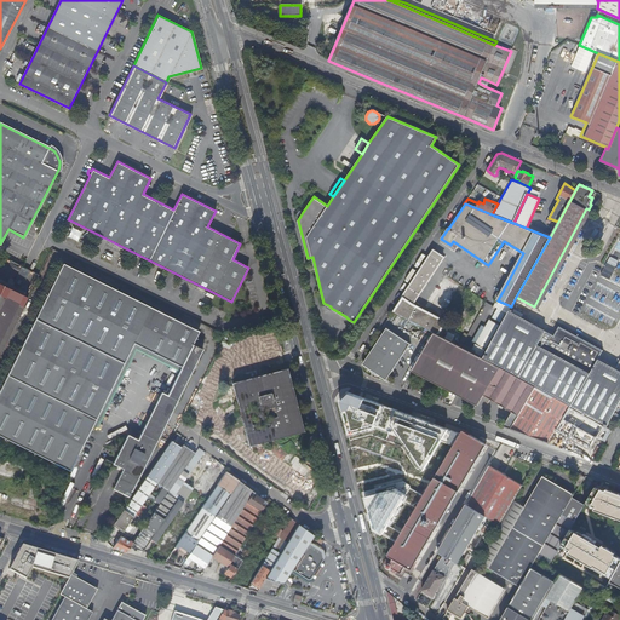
[(67,237),(76,241),(81,231),(72,227),(67,237)]
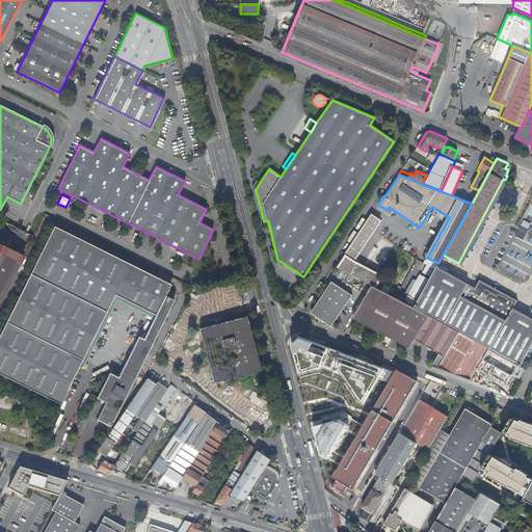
[(517,198),(510,194),(505,205),(512,209),(517,198)]
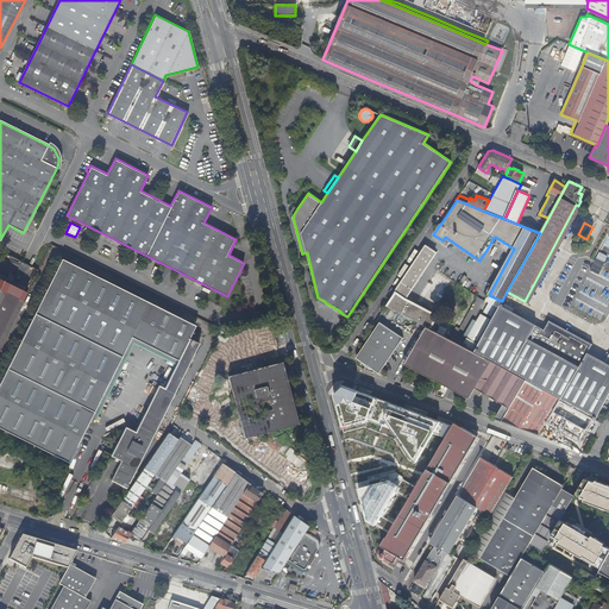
[(438,250),(428,243),(387,306),(385,306),(412,320),(426,327),(431,328),(438,315),(406,299),(438,250)]
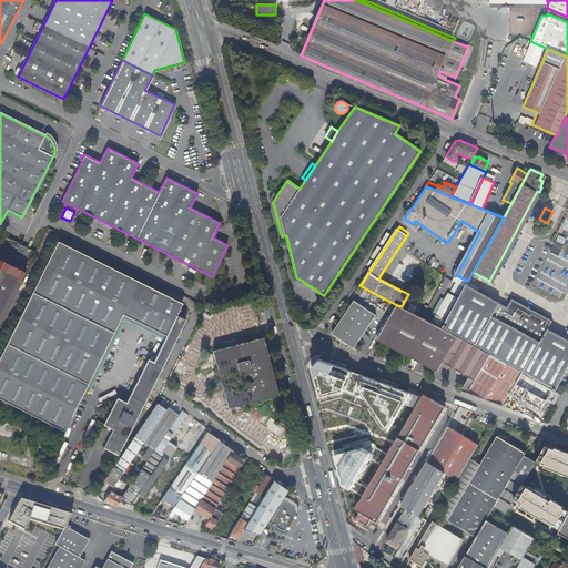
[(558,235),(549,252),(558,256),(566,239),(558,235)]
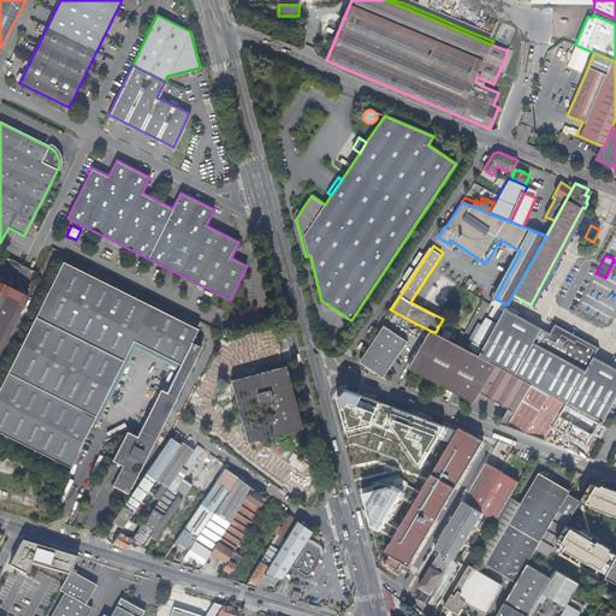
[(132,341),(181,365),(191,342),(190,342),(194,333),(188,331),(190,326),(63,261),(0,384),(0,431),(69,467),(84,437),(132,341)]
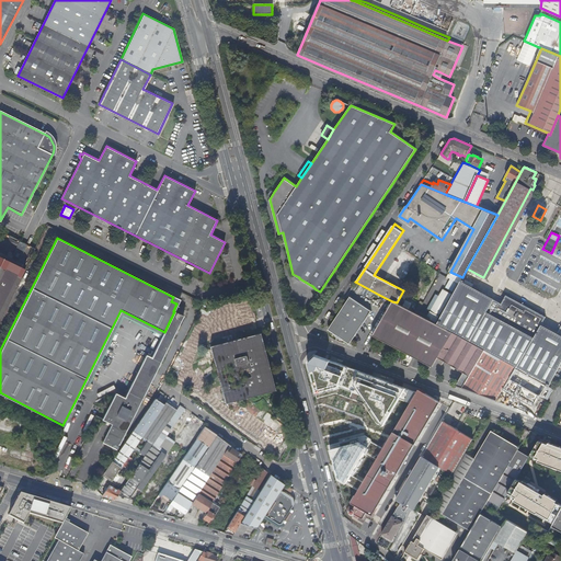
[(404,275),(416,259),(404,250),(396,262),(403,267),(401,272),(404,275)]
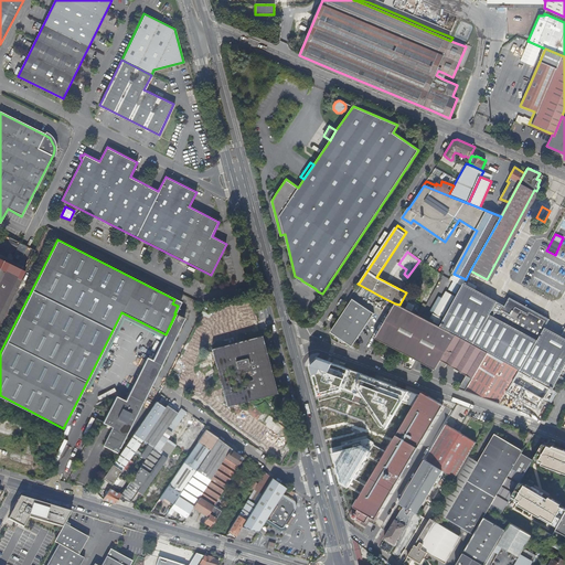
[(0,320),(24,270),(0,258),(0,320)]
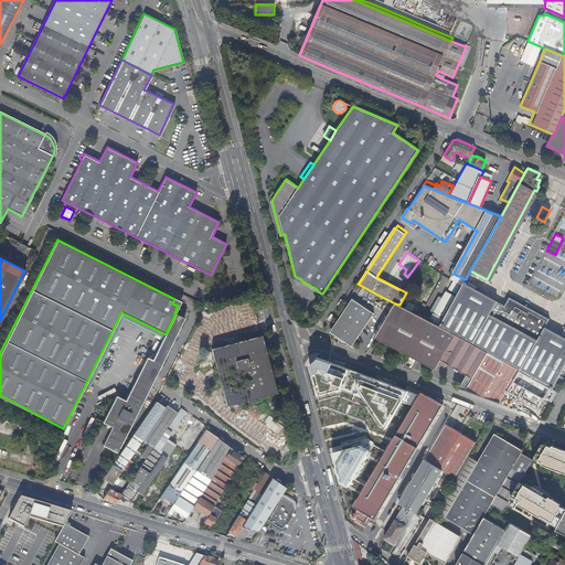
[(455,278),(446,296),(452,299),(454,300),(462,283),(455,278)]
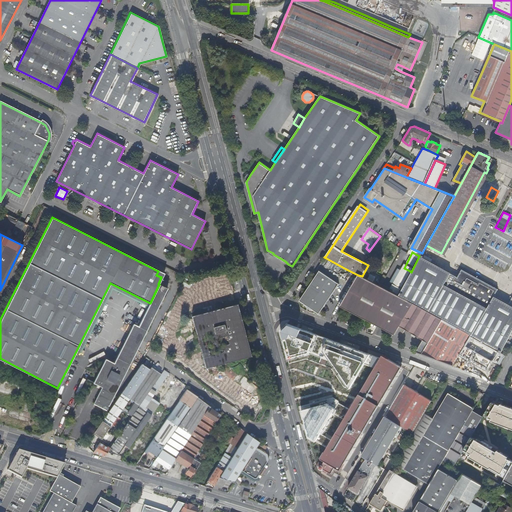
[(444,320),(465,280),(458,277),(420,257),(400,295),(413,303),(442,319),(444,320)]
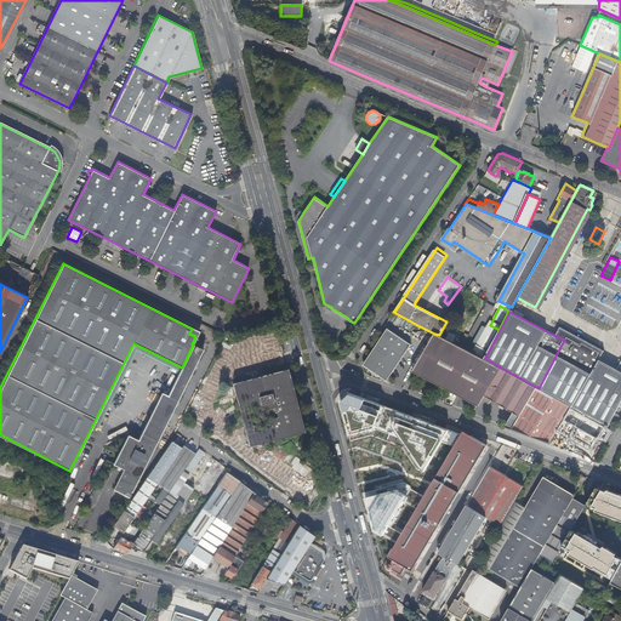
[(497,329),(490,325),(489,324),(476,348),(484,353),(497,329)]
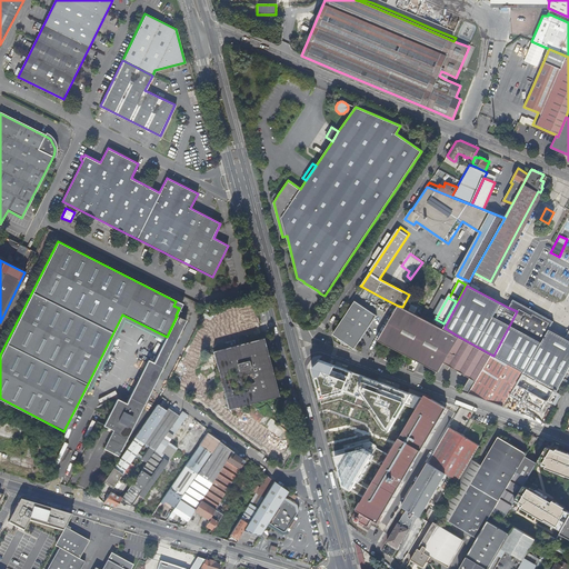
[(517,311),(521,302),(513,299),(509,308),(517,311)]
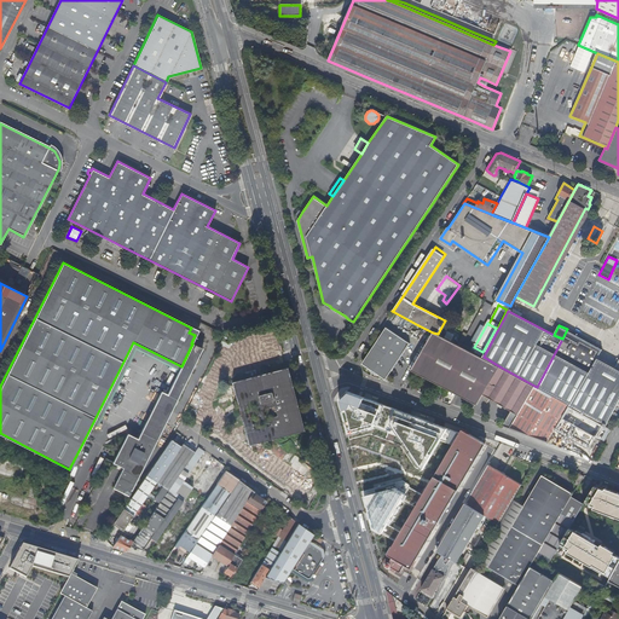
[(410,343),(386,327),(363,360),(362,360),(362,362),(362,363),(362,364),(363,364),(363,365),(382,379),(383,379),(385,379),(386,379),(386,377),(410,343)]
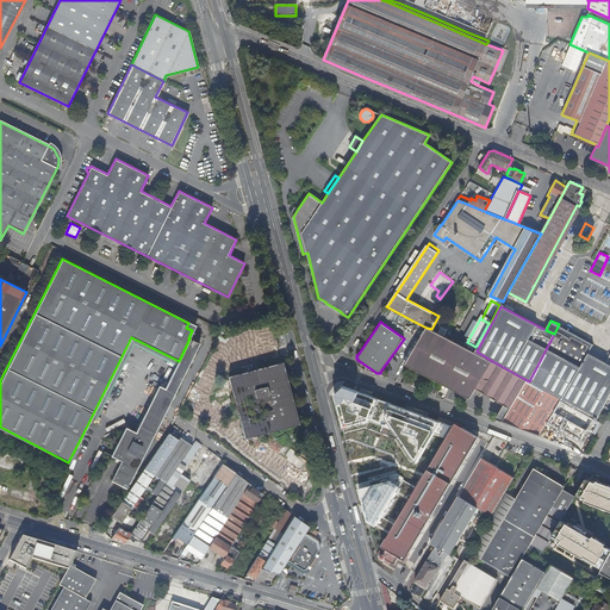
[(565,340),(570,329),(559,324),(554,334),(565,340)]
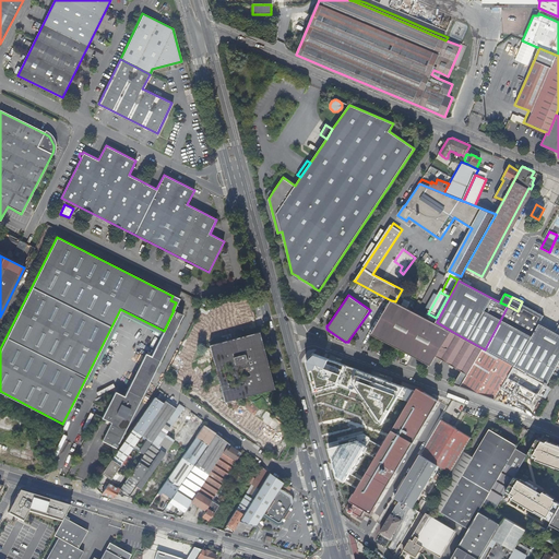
[(395,301),(391,300),(371,333),(375,335),(395,301)]
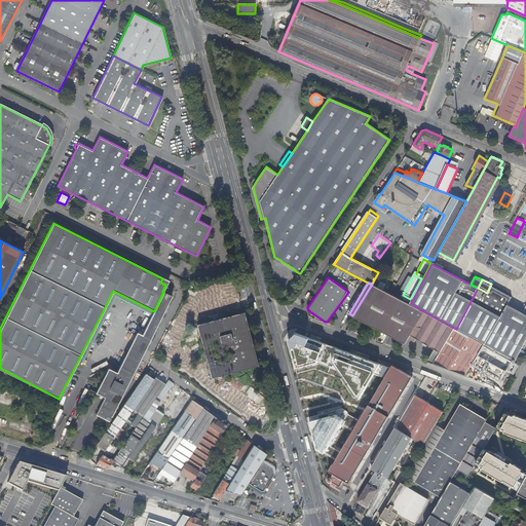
[(393,283),(388,293),(391,294),(392,293),(398,284),(393,283)]
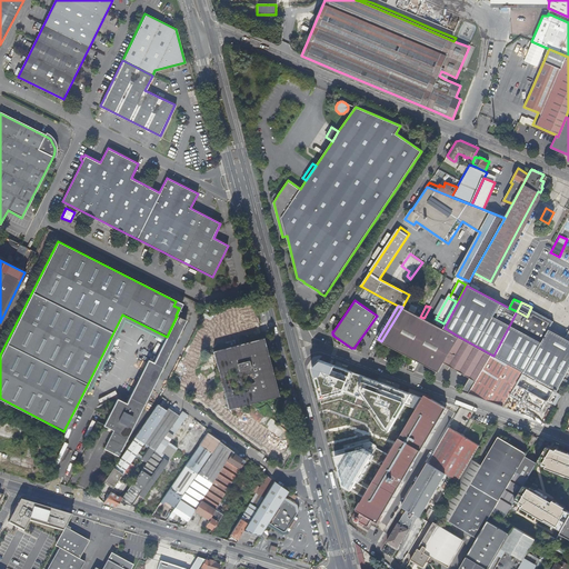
[(459,337),(445,328),(427,320),(423,318),(420,317),(402,307),(381,341),(438,372),(441,367),(445,362),(459,337)]
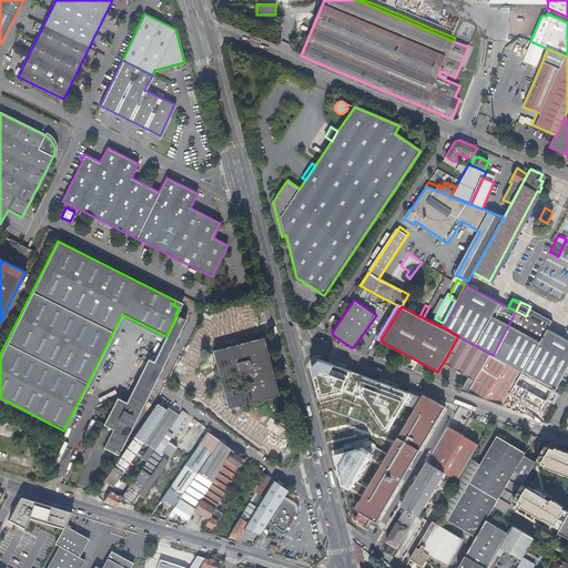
[(536,322),(541,312),(530,306),(526,316),(536,322)]
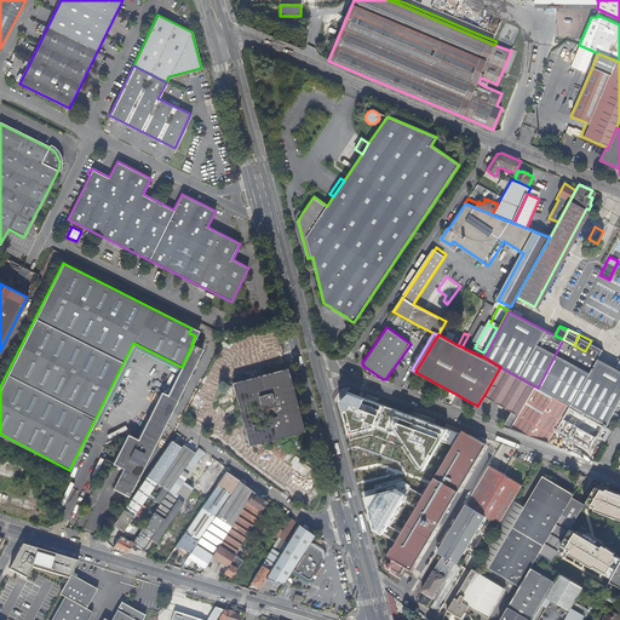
[(567,357),(574,345),(563,339),(538,388),(549,394),(567,357)]
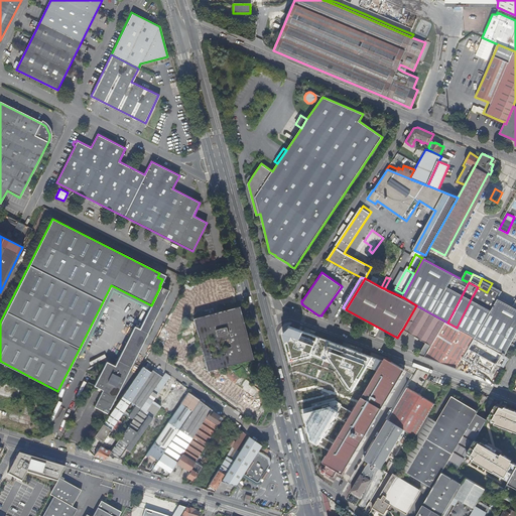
[(475,338),(501,288),(492,283),(487,292),(478,287),(472,297),(457,328),(461,330),(475,338)]
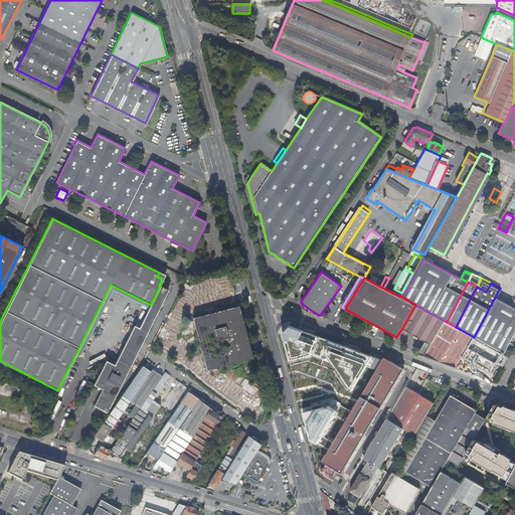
[(107,361),(98,378),(95,384),(103,389),(95,406),(107,412),(168,290),(160,286),(151,305),(139,328),(135,326),(115,365),(107,361)]
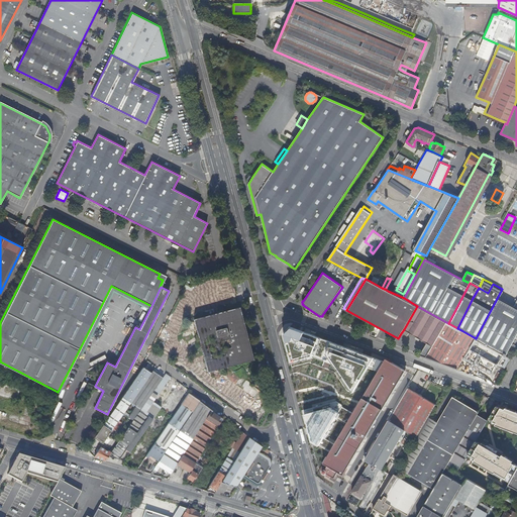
[(491,346),(513,305),(500,299),(504,290),(502,289),(476,338),(491,346)]
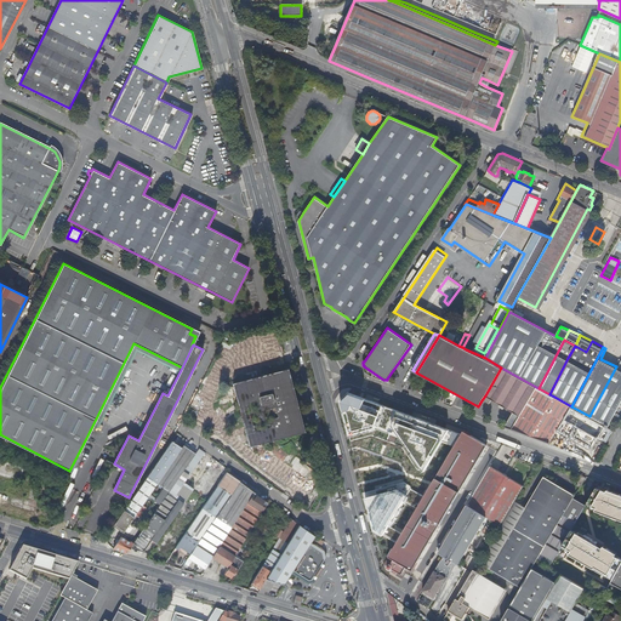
[(604,425),(609,426),(620,403),(620,359),(617,368),(616,366),(590,416),(604,425)]
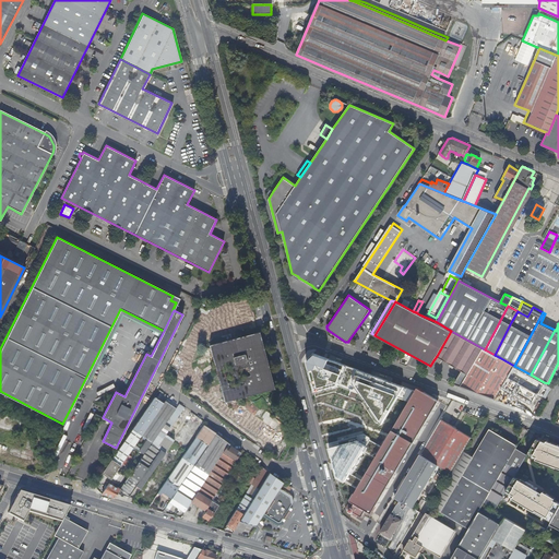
[(198,335),(201,329),(194,325),(192,332),(198,335)]
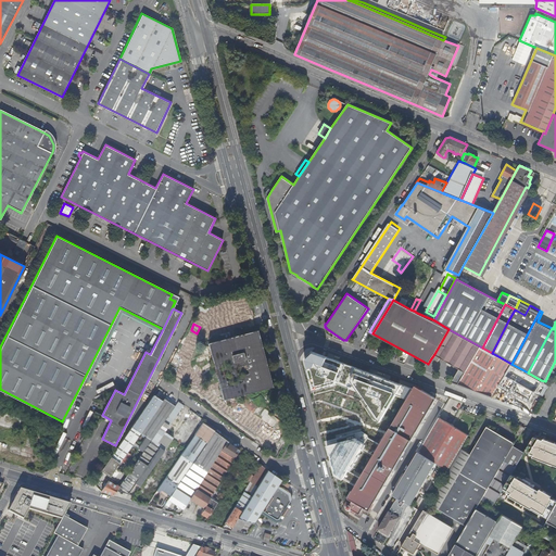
[(465,371),(480,346),(449,329),(434,354),(431,358),(438,361),(440,357),(465,371)]
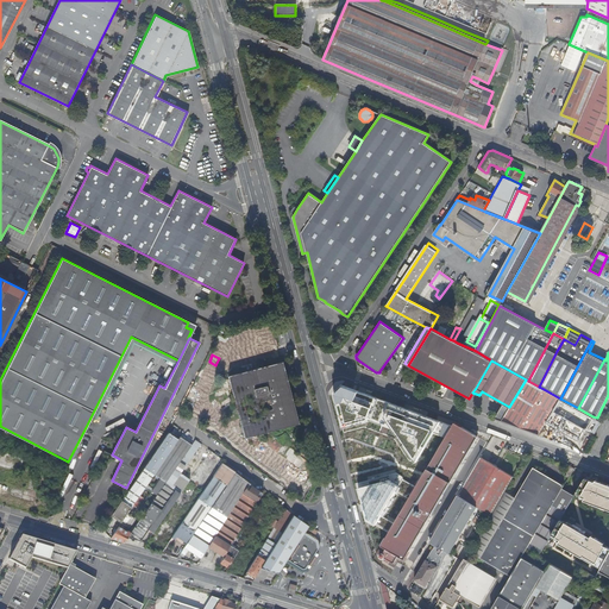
[(244,437),(296,422),(282,362),(228,375),(244,437)]
